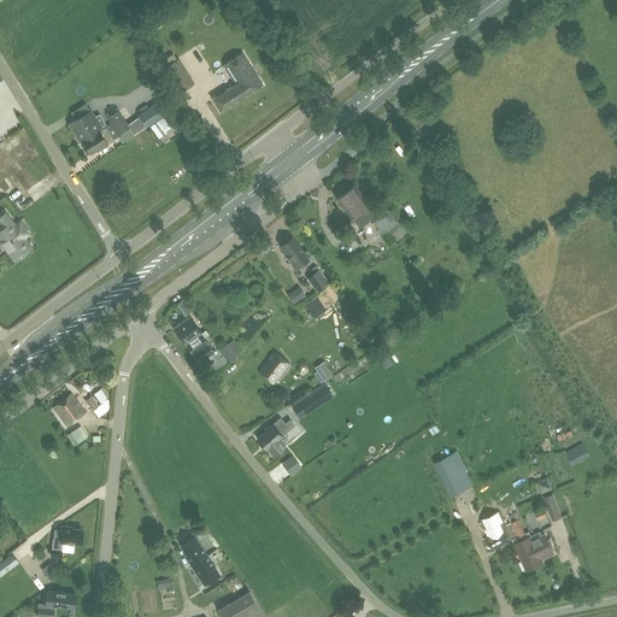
[(213,98),(222,111),(264,84),(244,52),(225,64),(238,83),(213,98)]
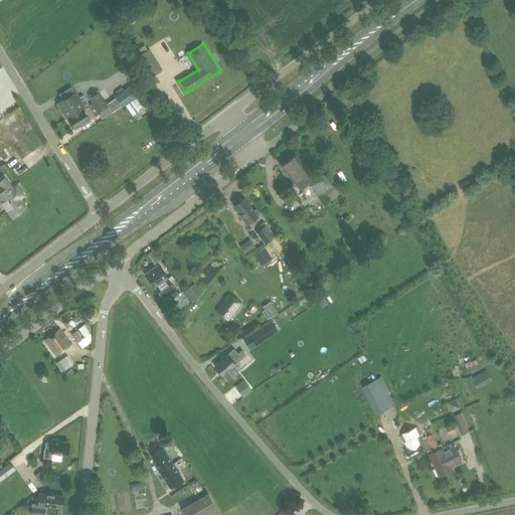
[(150,49),(139,56),(152,75),(163,68),(150,49)]
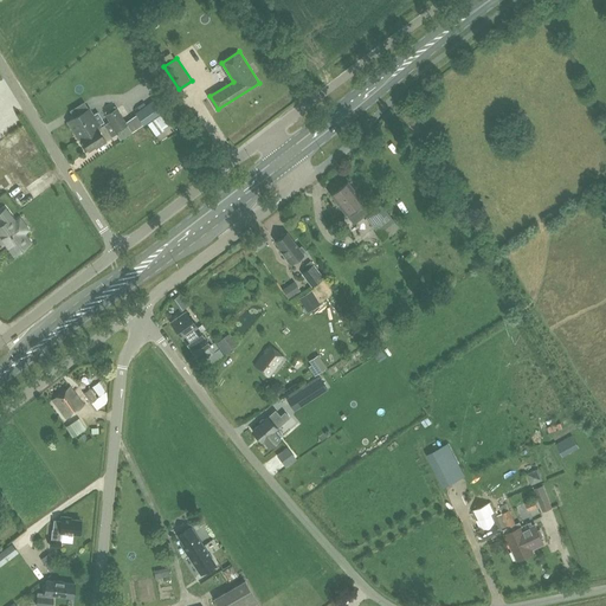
[(136,115),(143,124),(161,111),(154,102),(136,115)]
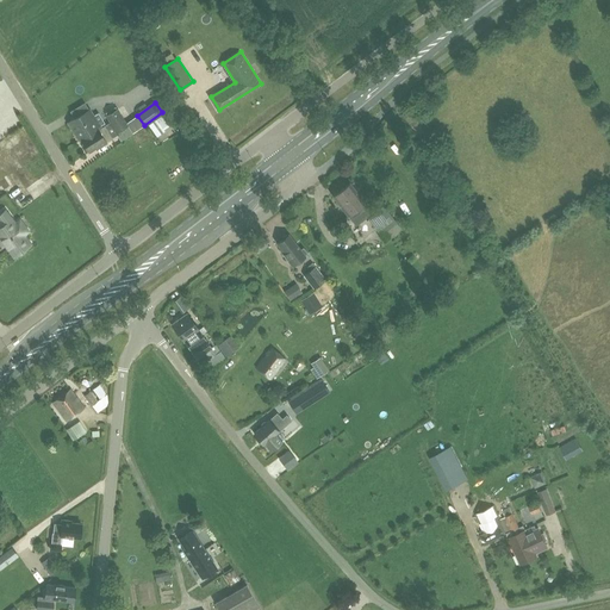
[(83,136),(97,128),(98,129),(104,125),(106,124),(99,112),(94,116),(89,109),(83,112),(70,120),(81,137),(83,136)]
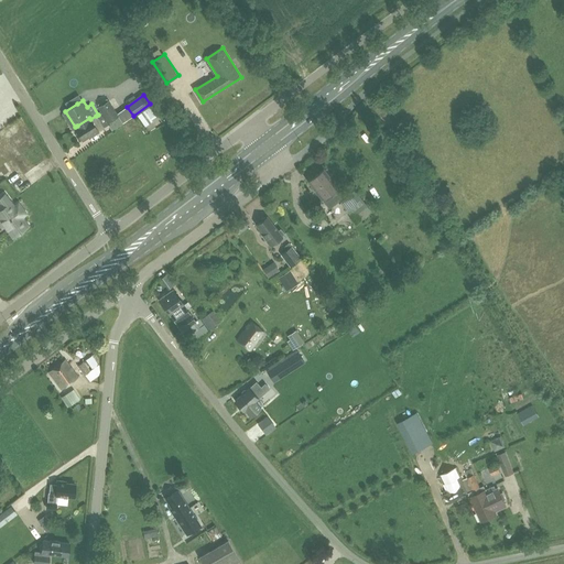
[(108,100),(98,106),(112,129),(122,122),(108,100)]
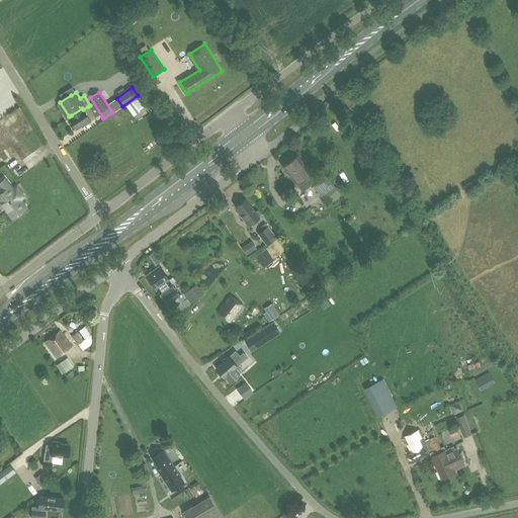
[(125,105),(133,115),(139,111),(138,110),(145,105),(139,96),(125,105)]
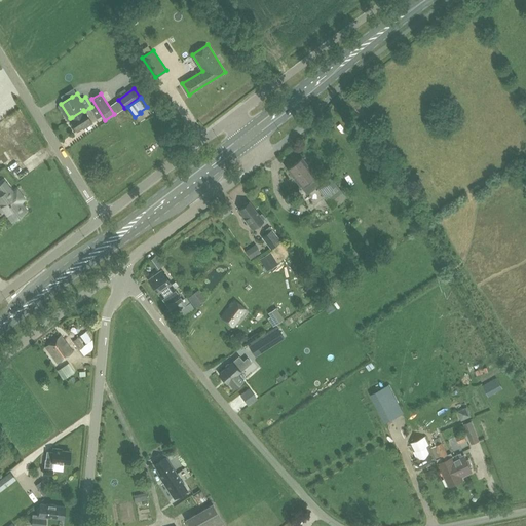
[(97,119),(89,108),(84,111),(83,110),(72,117),(78,128),(82,126),(83,127),(91,122),(90,122),(97,119)]
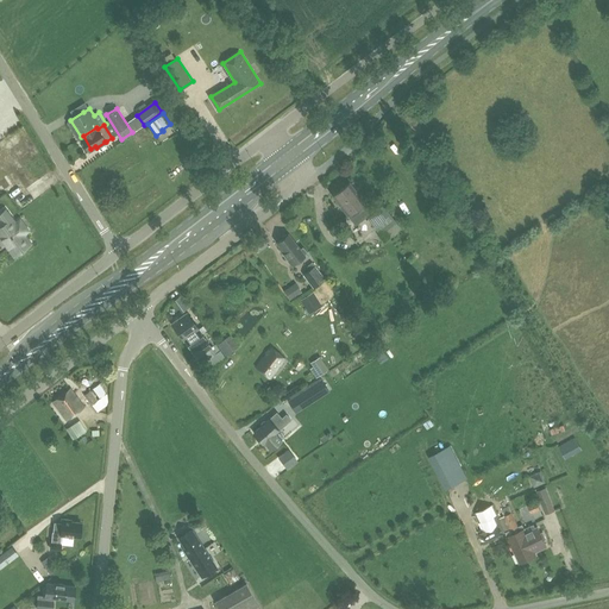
[(359,205),(364,201),(350,182),(332,195),(346,214),(349,213),(352,218),(363,209),(359,205)]
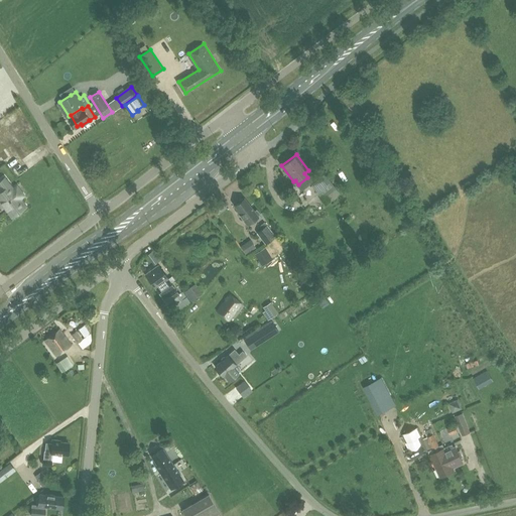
[(324,172),(309,183),(315,190),(326,204),(338,195),(329,183),(331,182),(324,172)]
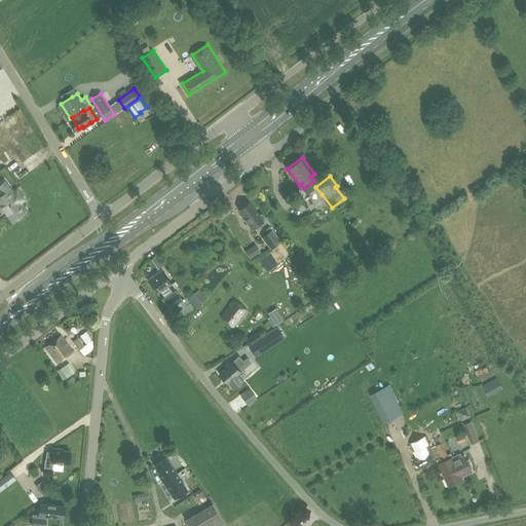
[(9,189),(3,194),(2,194),(0,195),(0,210),(2,212),(4,211),(12,221),(26,211),(20,202),(24,199),(16,190),(12,193),(9,189)]
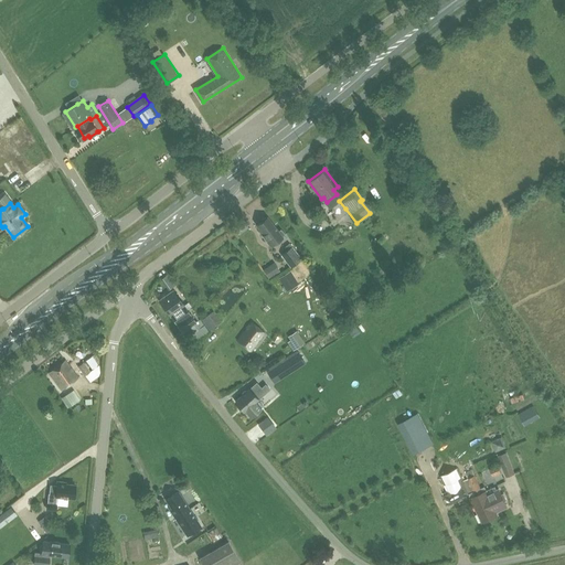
[(267,216),(256,225),(262,232),(260,233),(266,241),(268,240),(272,244),(285,234),(280,228),(278,231),(267,216)]
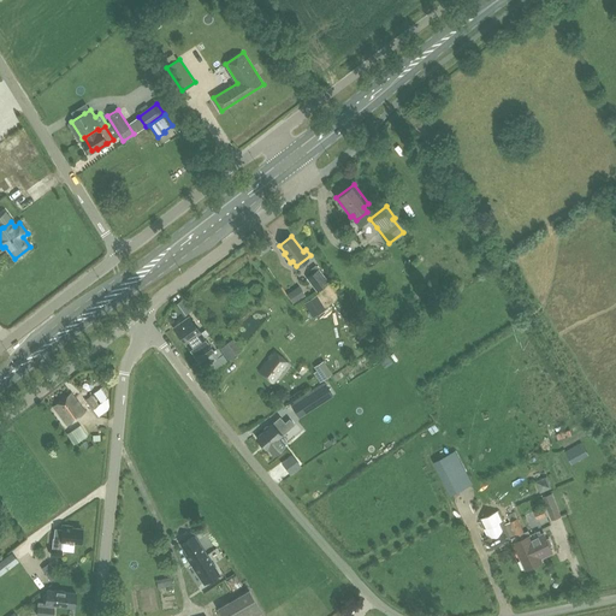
[(309,273),(303,278),(314,291),(326,283),(313,265),(307,270),(309,273)]
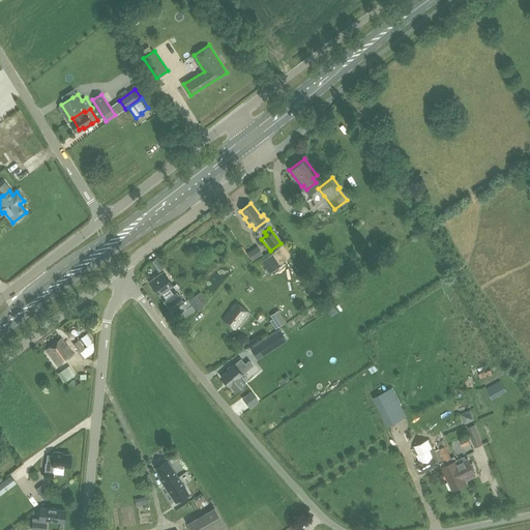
[(282,245),(275,249),(282,260),(289,256),(282,245)]
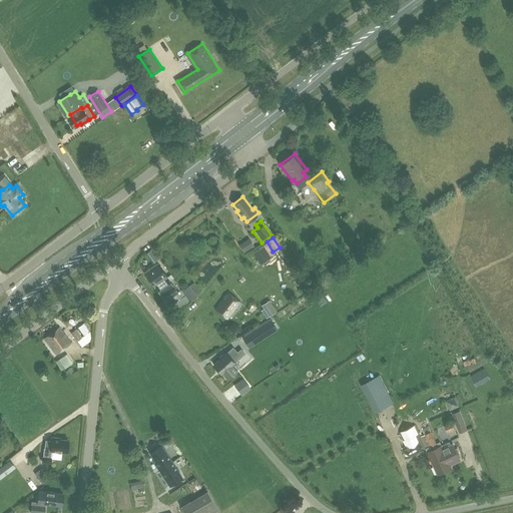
[(242,241),(237,245),(242,252),(247,249),(242,241)]
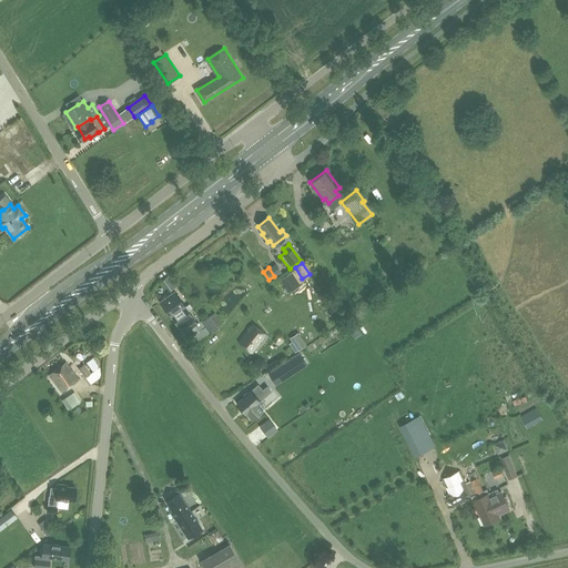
[(300,287),(292,274),(280,281),(288,294),(300,287)]
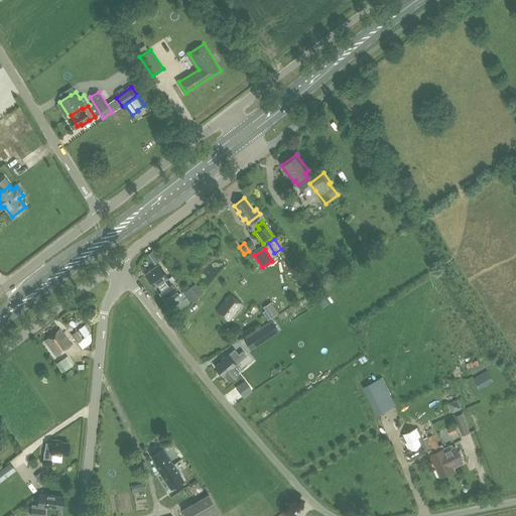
[(166,302),(178,294),(158,265),(146,274),(166,302)]
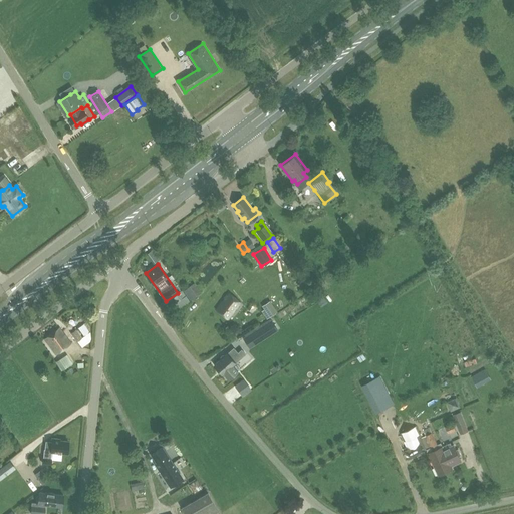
[(228,292),(215,309),(229,319),(242,303),(228,292)]
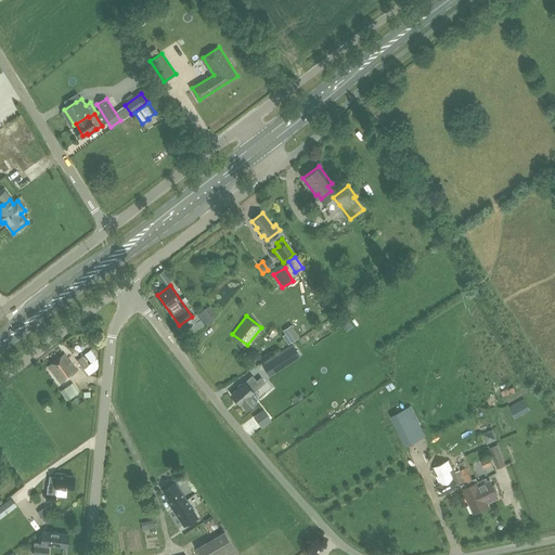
[(293,328),(283,335),(281,336),(286,345),(298,337),(293,328)]
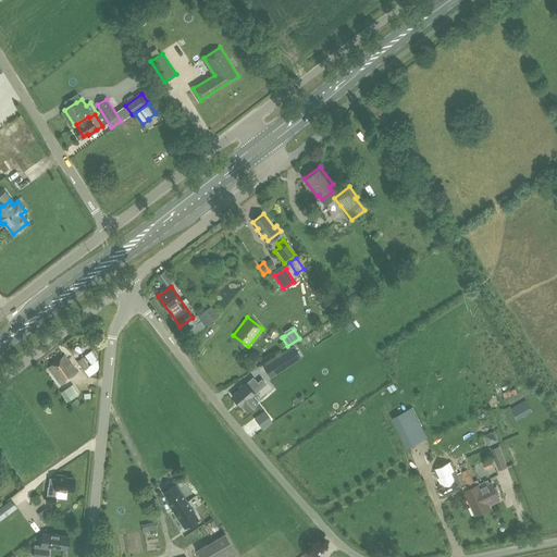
[(292,347),(270,361),(262,366),(269,376),(298,358),(296,355),(292,347)]
